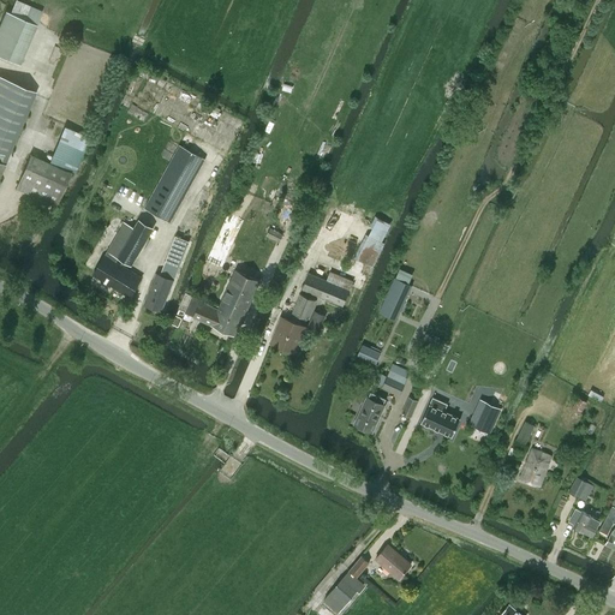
[(17,0),(15,0),(10,12),(27,21),(33,7),(17,0)]
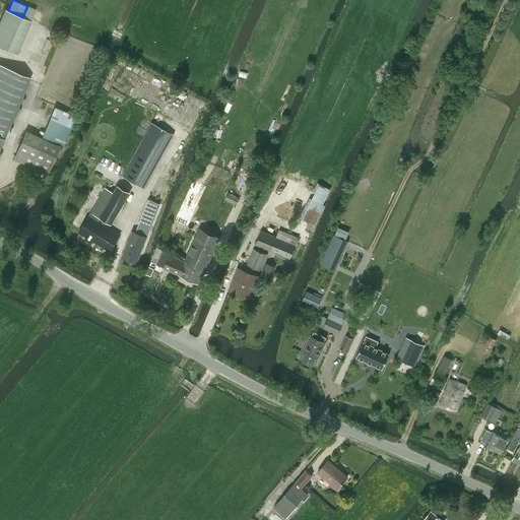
[(0,47),(16,55),(31,20),(22,17),(8,10),(5,9),(0,20),(0,47)]
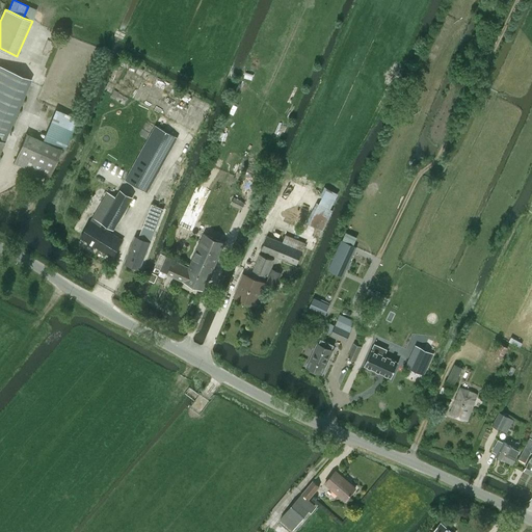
[(0,65),(0,142),(3,144),(31,80),(0,65)]
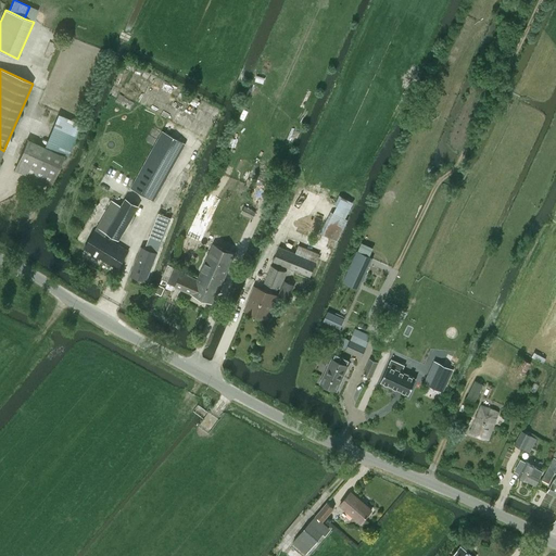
[(165,113),(167,106),(147,98),(143,104),(165,113)]
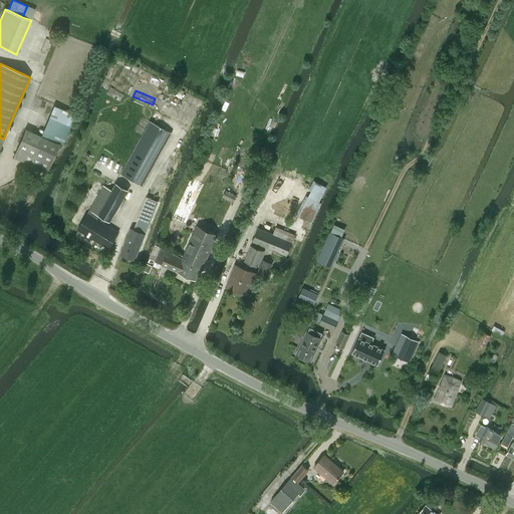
[(54,106),(41,136),(25,129),(13,157),(47,171),(59,144),(71,113),(54,106)]
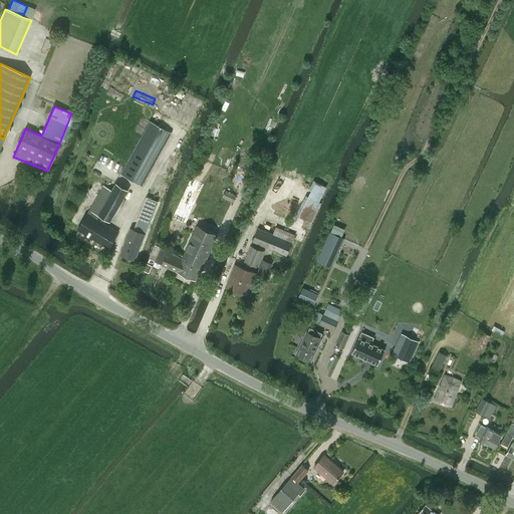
[(142,186),(172,133),(151,121),(120,174),(142,186)]
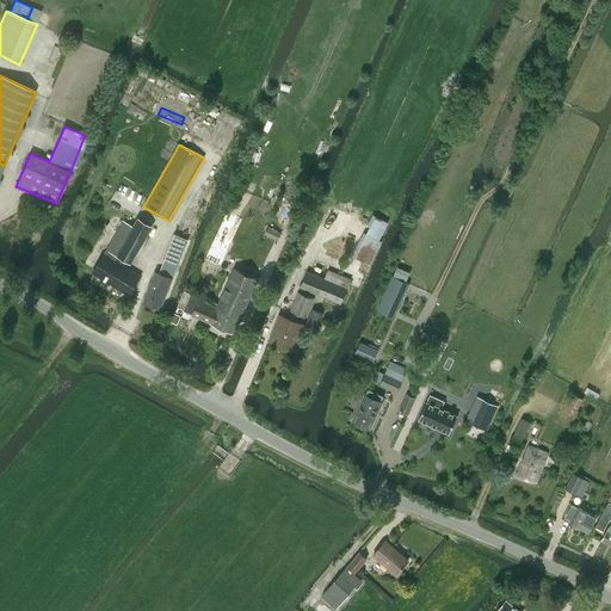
[(374,214),(355,257),(366,263),(387,220),(374,214)]
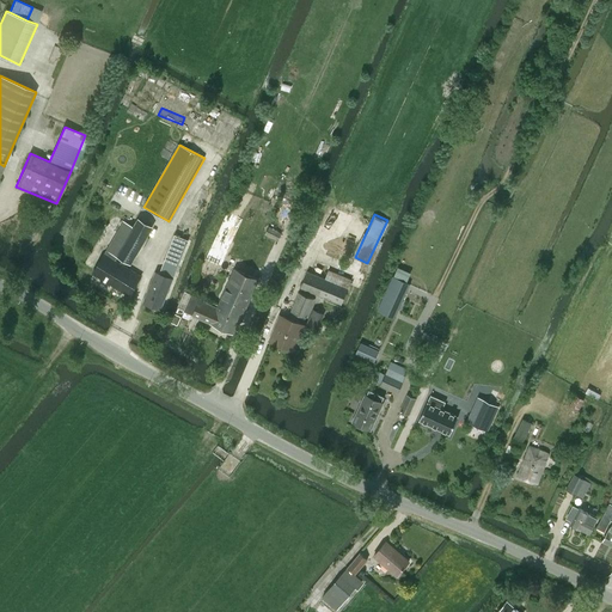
[(124,221),(93,273),(129,297),(141,276),(116,259),(118,256),(130,264),(152,226),(139,219),(134,227),(124,221)]
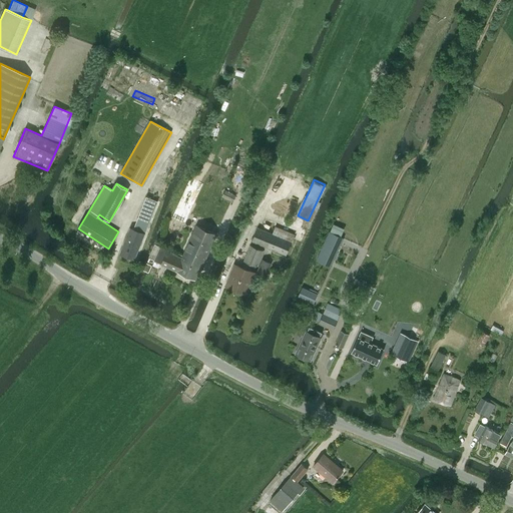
[(232,201),(235,195),(225,190),(222,196),(232,201)]
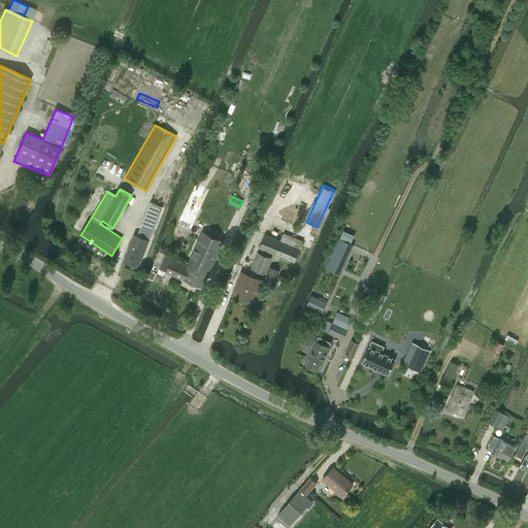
[(293,196),(291,202),(306,209),(308,204),(293,196)]
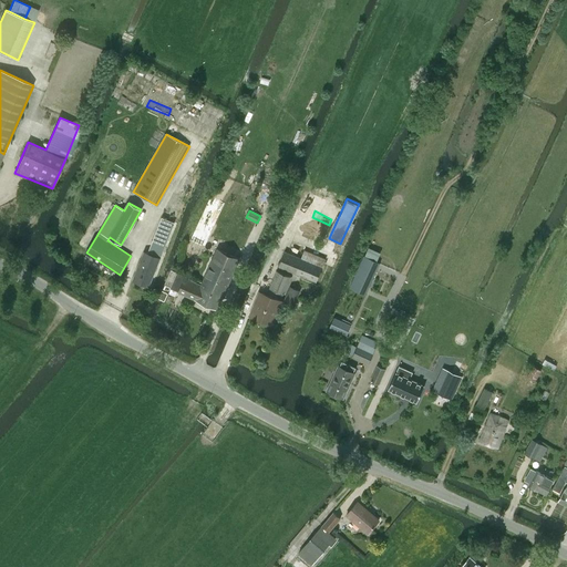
[(162,217),(152,243),(164,247),(174,222),(162,217)]
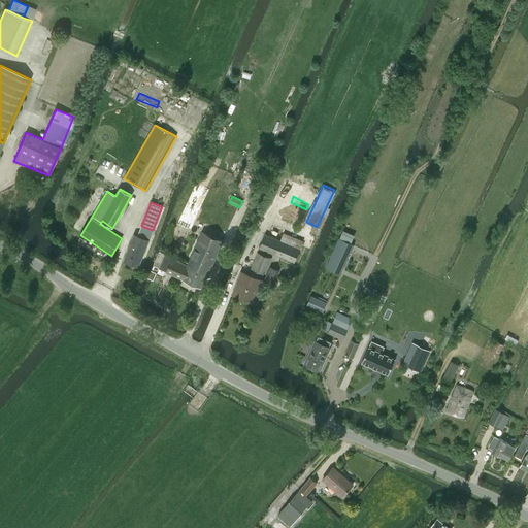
[(178,215),(174,225),(189,231),(193,221),(178,215)]
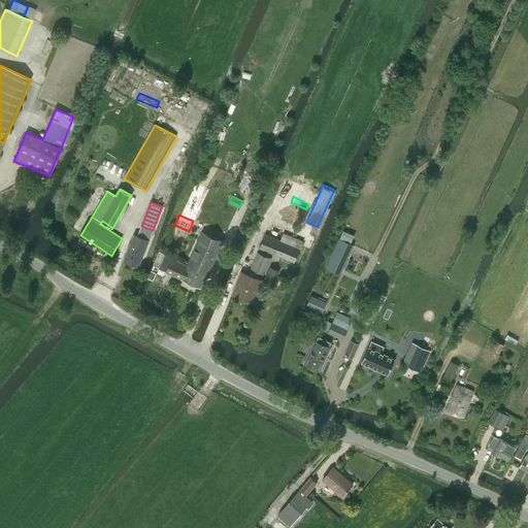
[(150,240),(152,234),(142,230),(139,236),(135,234),(124,261),(138,266),(149,240),(150,240)]
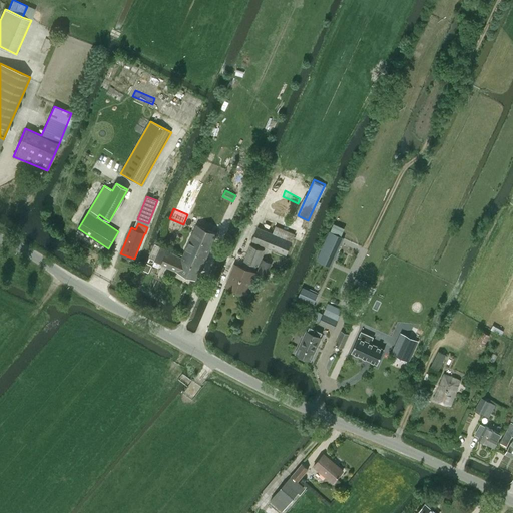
[(186,263),(201,269),(216,234),(196,225),(182,258),(181,259),(186,261),(186,263)]
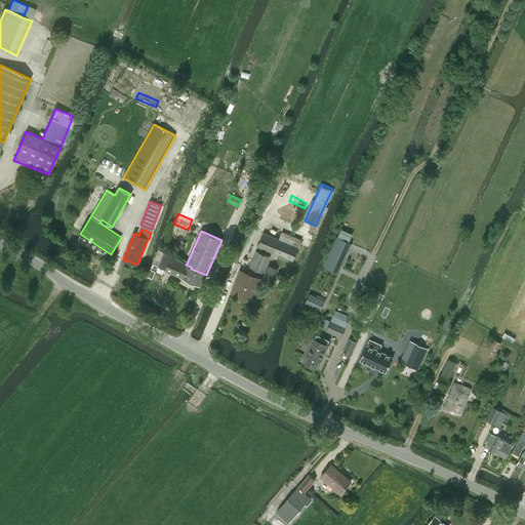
[(264,233),(257,246),(293,260),(301,240),(282,232),(279,239),(264,233)]
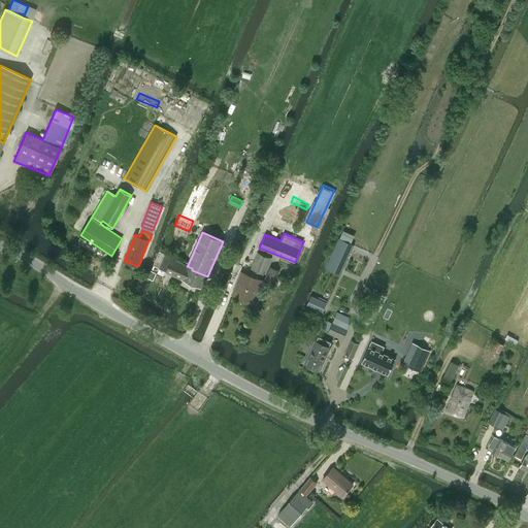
[(354,244),(339,238),(326,268),(340,274),(354,244)]
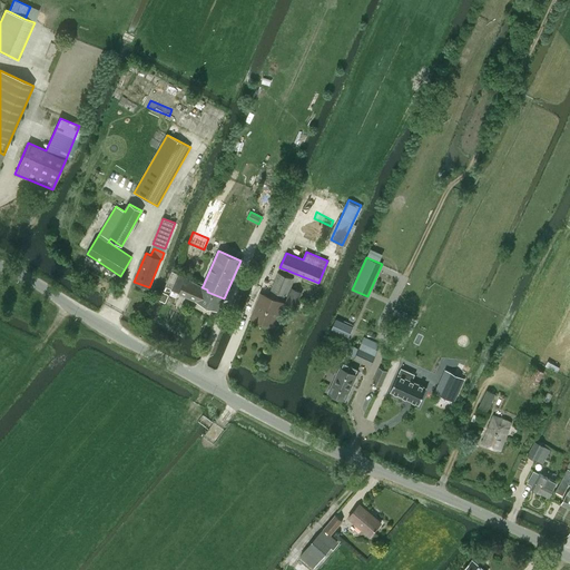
[(180,271),(174,267),(170,276),(176,278),(180,271)]
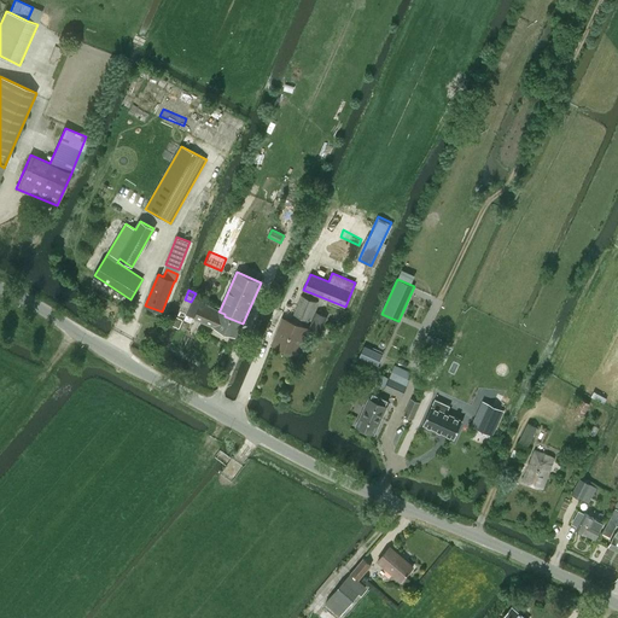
[(309,321),(318,301),(302,295),(293,314),(309,321)]
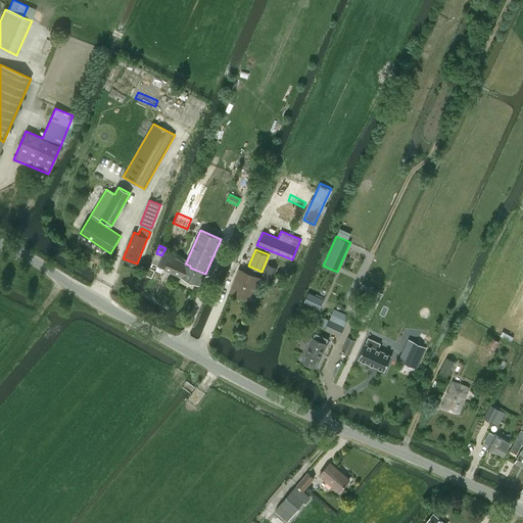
[(185,264),(186,263),(171,256),(170,258),(162,255),(158,266),(165,269),(180,276),(200,285),(205,274),(190,268),(190,266),(185,264)]
